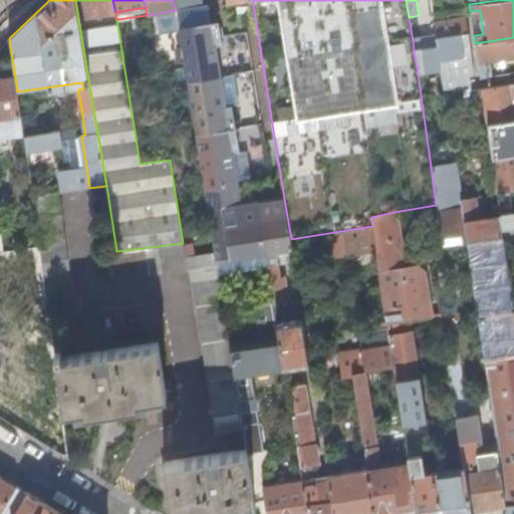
[(179,33),(176,17),(168,18),(173,46),(181,44),(179,33)]
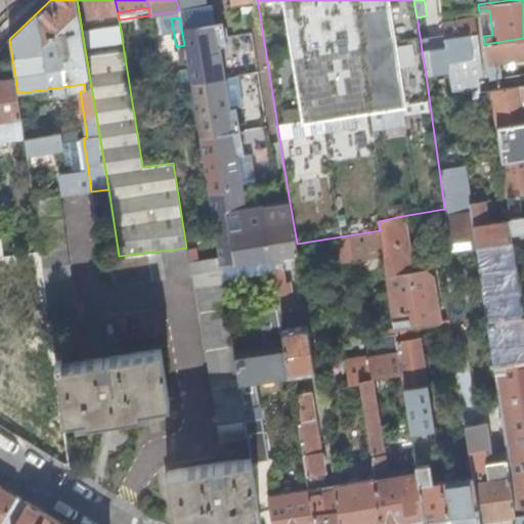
[(479,87),(479,84),(477,75),(483,74),(480,55),(479,39),(475,18),(444,25),(445,37),(447,47),(422,51),(426,75),(451,71),(454,92),(479,87)]
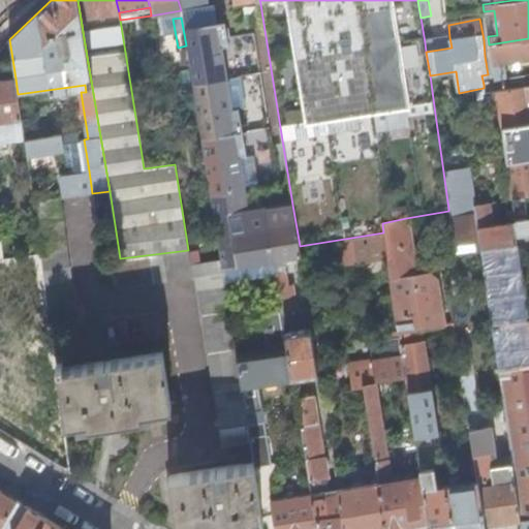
[(184,34),(186,45),(201,142),(220,260),(221,269),(274,260),(269,226),(266,208),(247,211),(241,172),(248,170),(244,139),(242,127),(234,128),(230,110),(224,111),(222,98),(228,97),(223,61),(221,49),(229,47),(226,29),(184,34)]
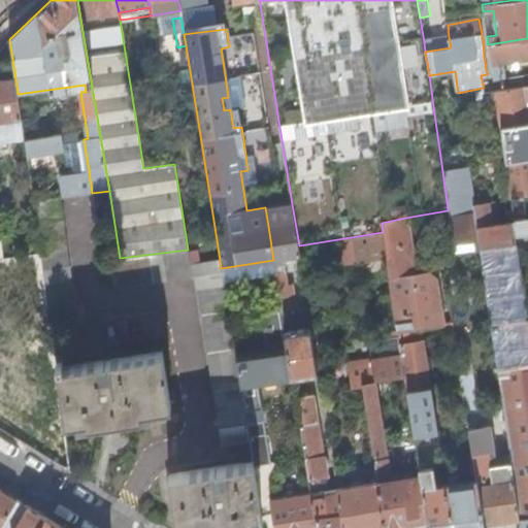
[(451,47),(449,37),(424,42),(425,52),(451,47)]
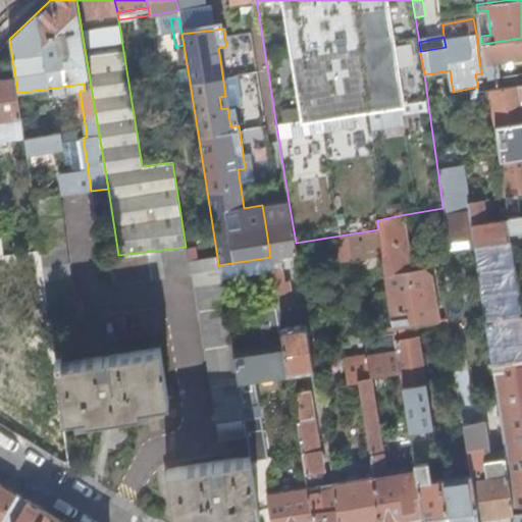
[(521,38),(482,44),(487,80),(499,79),(497,62),(521,59),(521,38)]
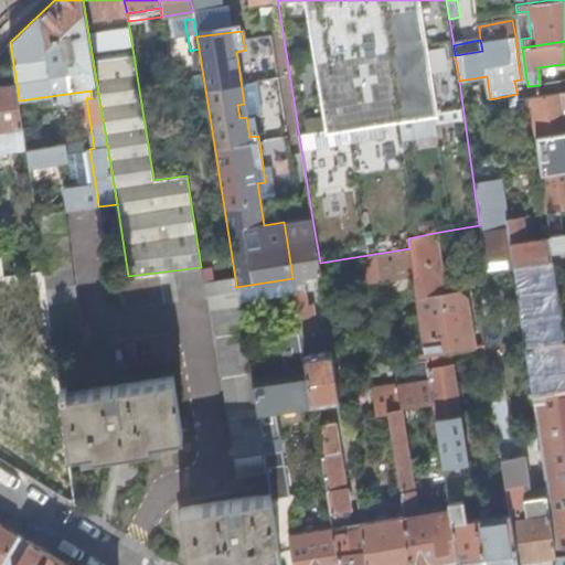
[(17,84),(0,85),(0,155),(27,151),(25,150),(19,100),(17,84)]
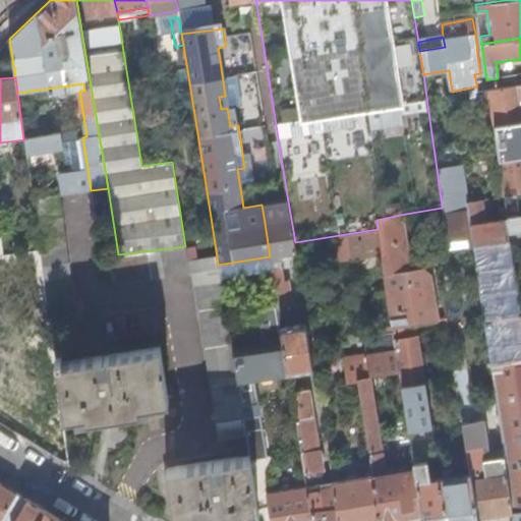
[(520,84),(488,89),(494,124),(520,120),(520,106),(520,103),(520,102),(520,84)]
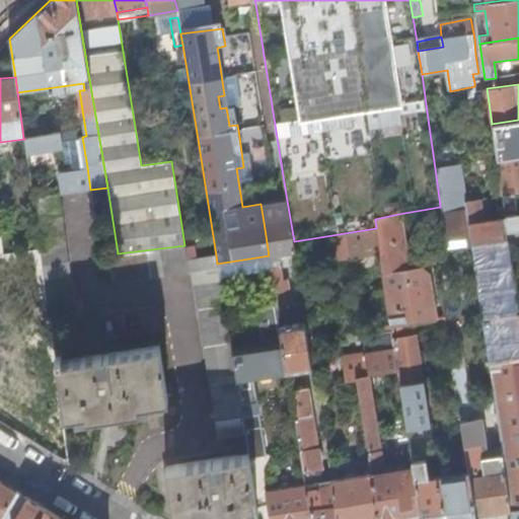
[(226,107),(224,95),(218,96),(220,108),(226,107)]
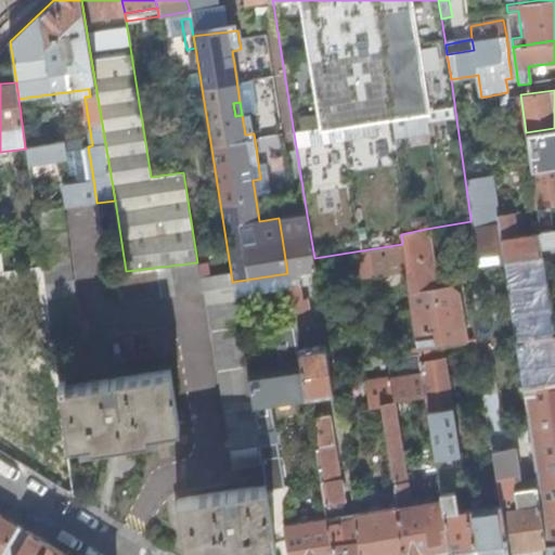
[(554,128),(526,132),(531,171),(540,170),(547,169),(554,167),(554,128)]
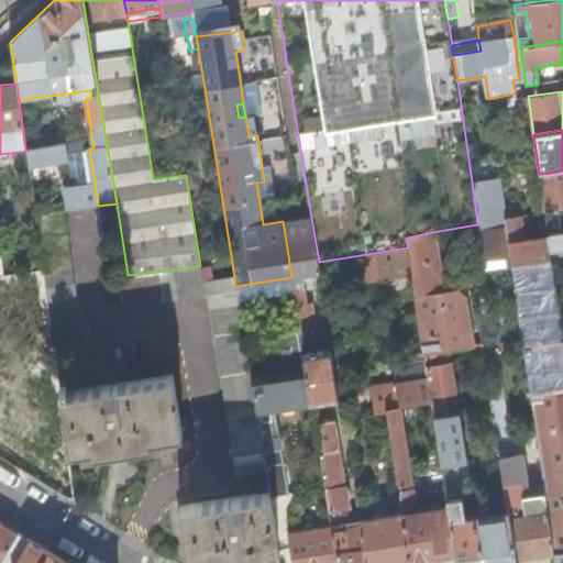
[(25,150),(26,151),(30,178),(61,174),(56,145),(25,150)]
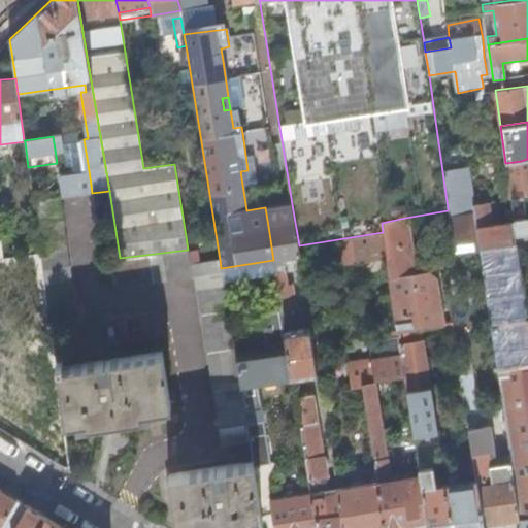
[(89,170),(84,139),(64,142),(67,166),(73,165),(74,173),(89,170)]
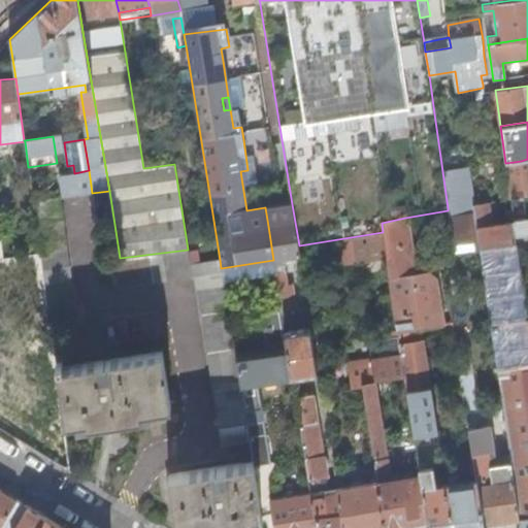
[(526,193),(521,161),(514,162),(519,194),(526,193)]
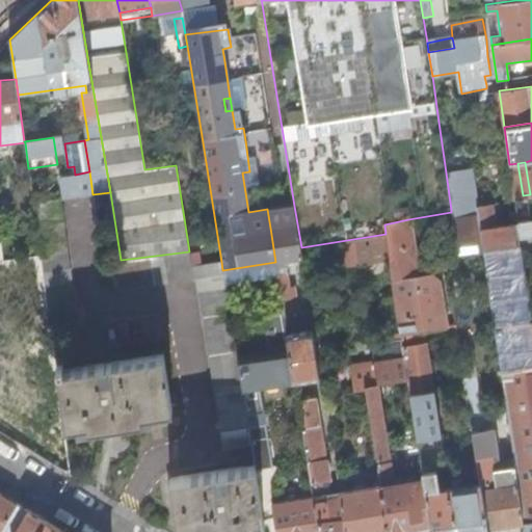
[(517,163),(509,164),(514,200),(523,198),(523,195),(517,163)]
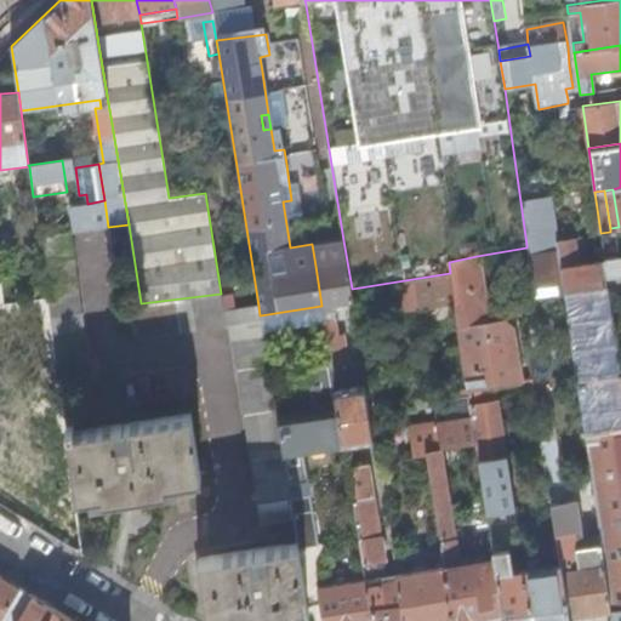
[(579,266),(575,239),(557,241),(551,197),(520,201),(527,245),(527,248),(529,248),(529,252),(534,285),(535,292),(560,288),(560,294),(564,294),(608,286),(607,278),(604,262),(579,266)]
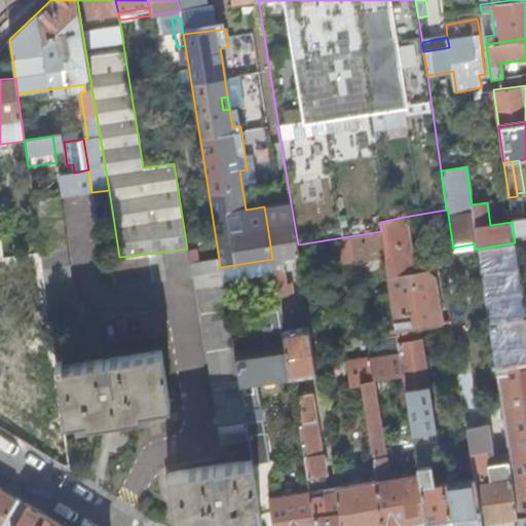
[(88,170),(74,173),(60,175),(63,196),(91,192),(88,170)]
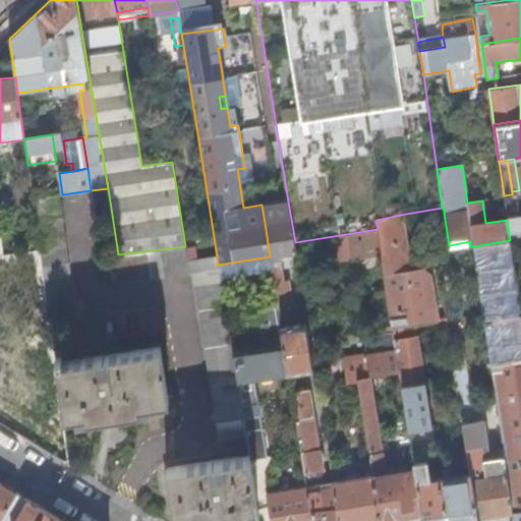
[(512,194),(504,195),(507,220),(509,233),(520,230),(520,219),(517,194),(512,194)]
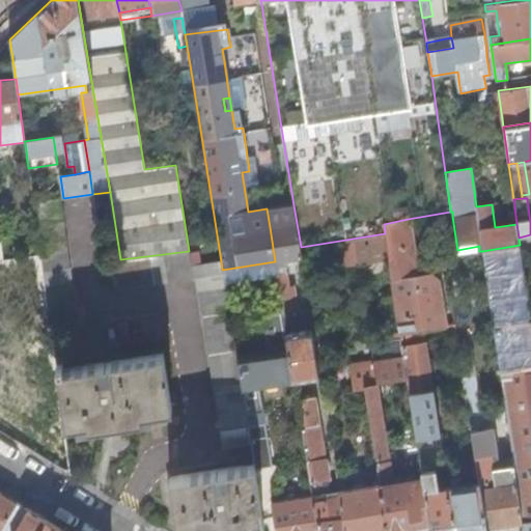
[(42,256),(49,307),(52,331),(86,327),(83,308),(77,308),(61,199),(33,202),(42,256)]
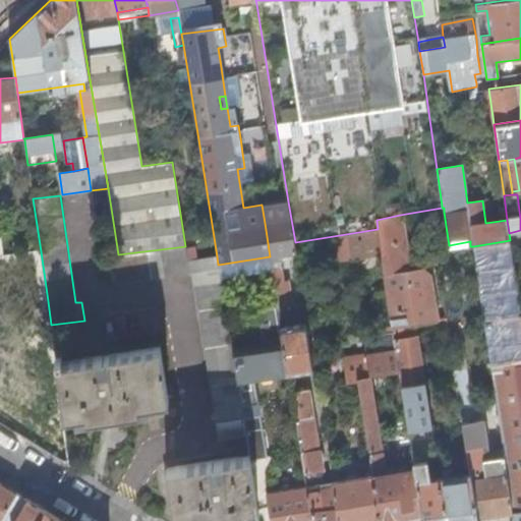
[(265,223),(270,256),(296,251),(295,242),(288,201),(271,204),(274,222),(265,223)]
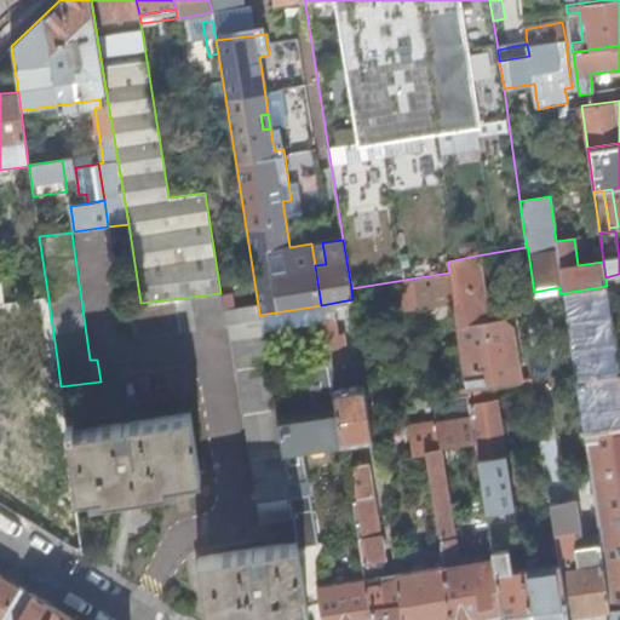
[(322,242),(311,244),(315,265),(326,264),(322,242)]
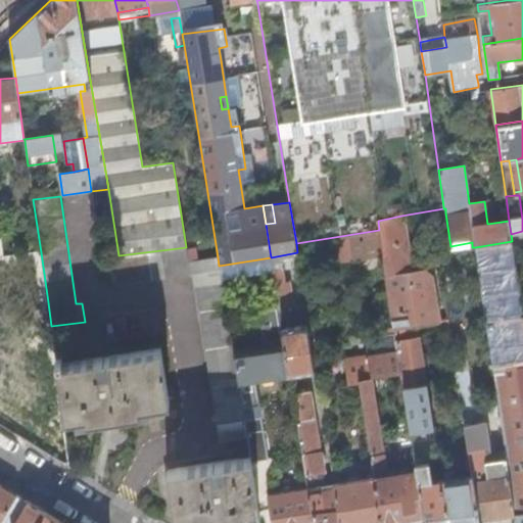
[(403,392),(415,464),(437,460),(419,336),(417,336),(415,325),(440,321),(433,274),(424,269),(411,271),(401,216),(378,221),(379,230),(394,327),(401,373),(403,392)]
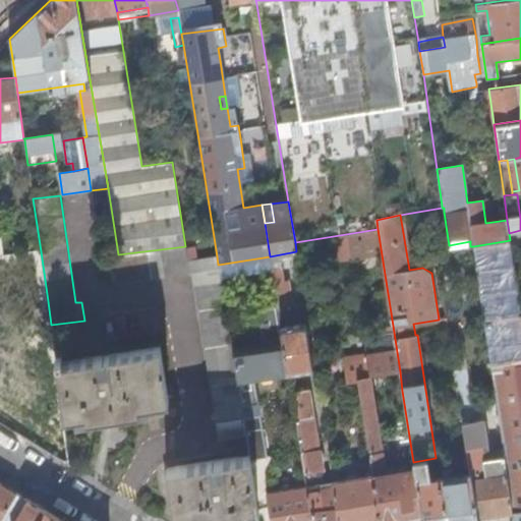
[(510,240),(511,245),(520,243),(520,230),(509,233),(510,240)]
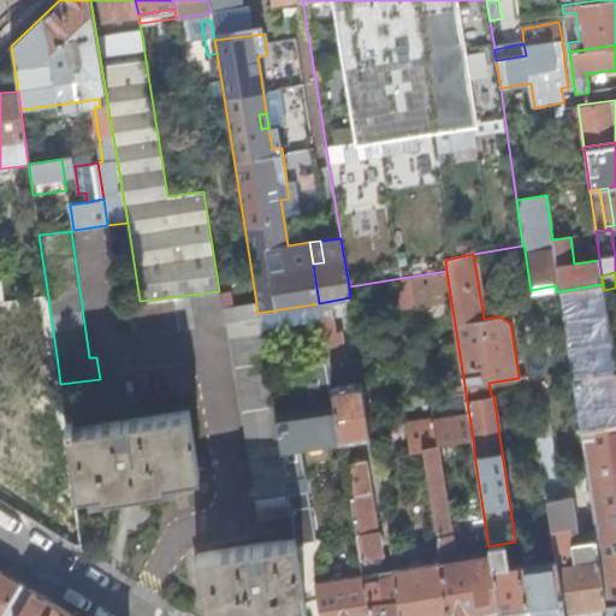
[(615,421),(615,422),(611,398),(615,397),(615,373),(604,290),(603,284),(560,291),(599,557),(606,605),(615,604),(615,421)]
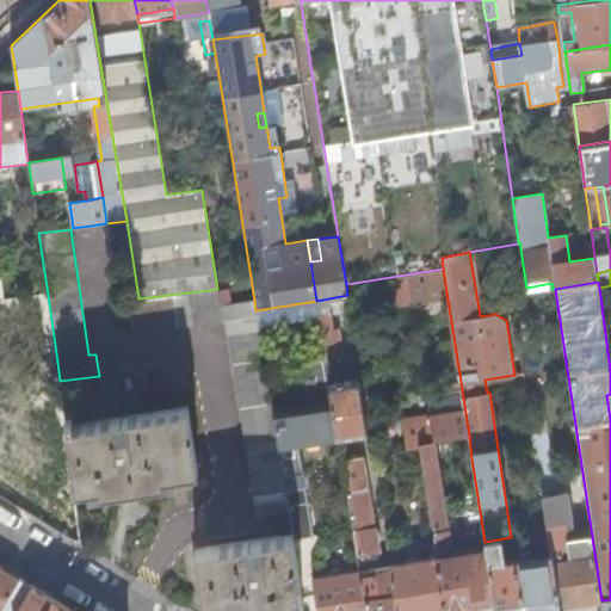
[(217,289),(128,301),(131,333),(226,321),(257,514),(288,508),(285,491),(283,477),(271,406),(255,310),(254,301),(220,306),(217,289)]
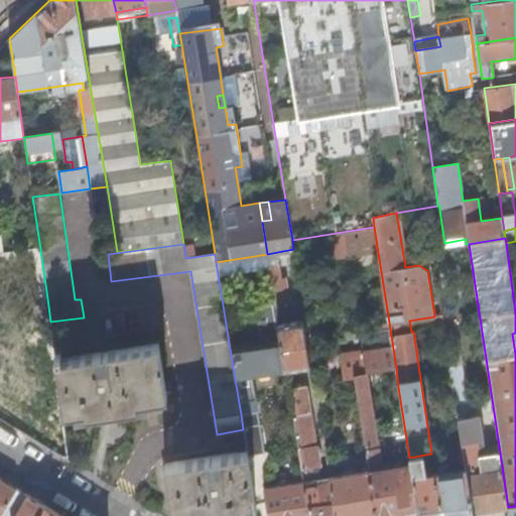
[(229,343),(239,403),(256,401),(257,400),(253,376),(285,370),(278,325),(275,302),(256,305),(261,338),(229,343)]
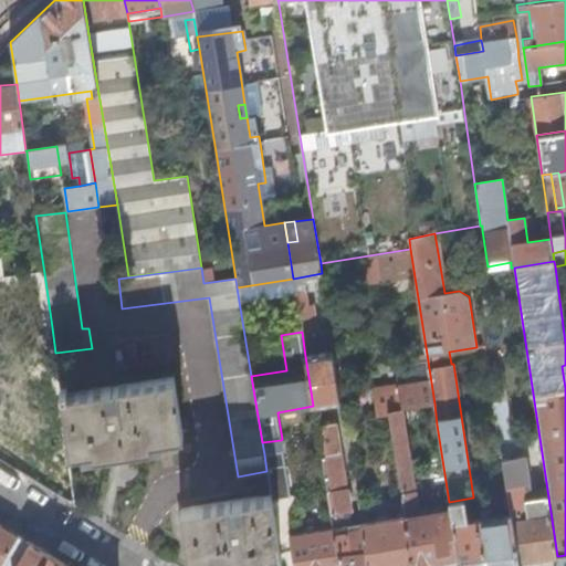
[(335,352),(305,356),(313,406),(343,401),(335,352)]
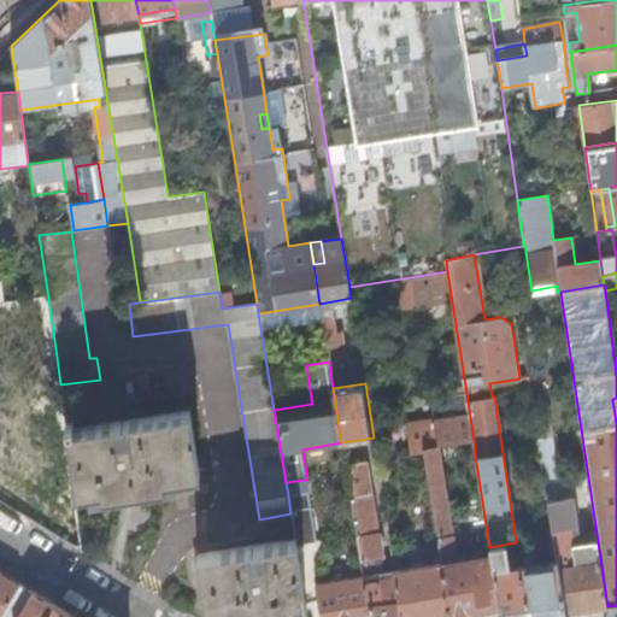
[(458,397),(460,416),(436,419),(406,425),(412,456),(423,454),(423,450),(439,446),(474,440),(465,386),(457,388),(458,397)]
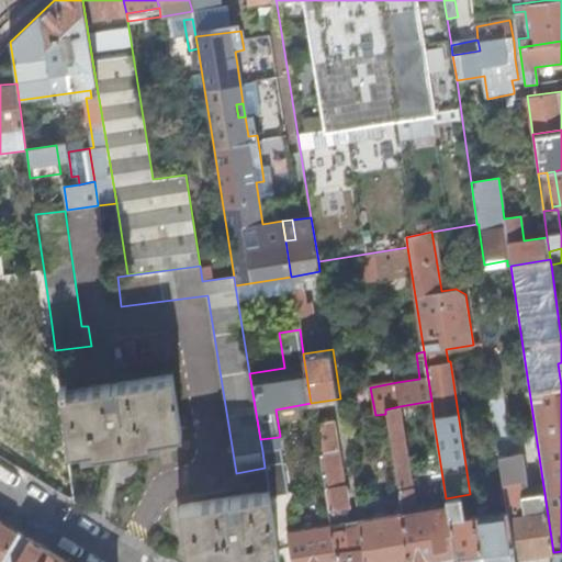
[(419,379),(417,361),(394,364),(397,382),(419,379)]
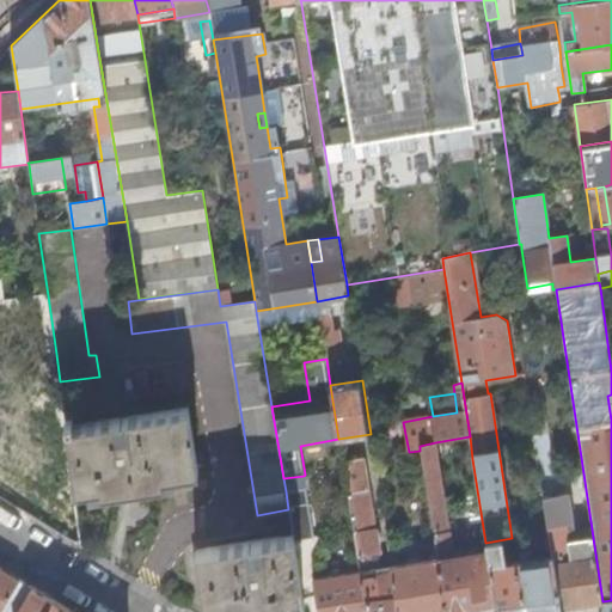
[(72,418),(65,420),(78,490),(101,485),(102,491),(166,481),(165,476),(200,470),(189,407),(73,426),(72,418)]
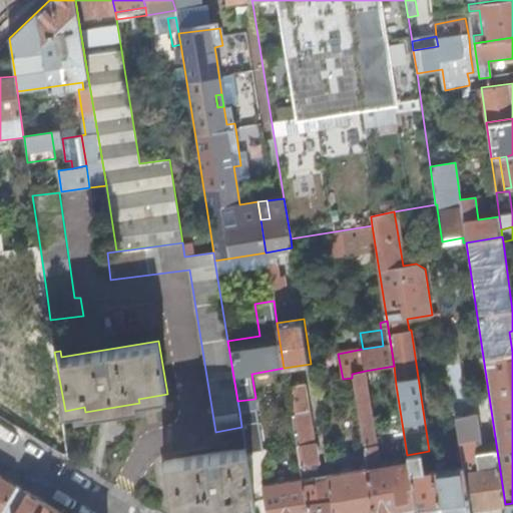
[(449,399),(463,398),(460,363),(446,364),(449,399)]
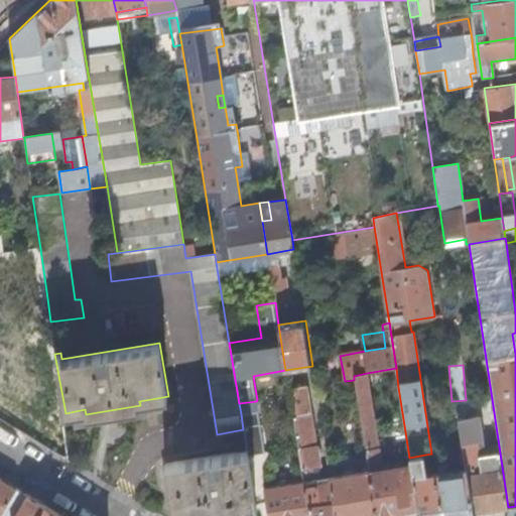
[(396,368),(367,373),(370,393),(388,390),(398,387),(396,368)]
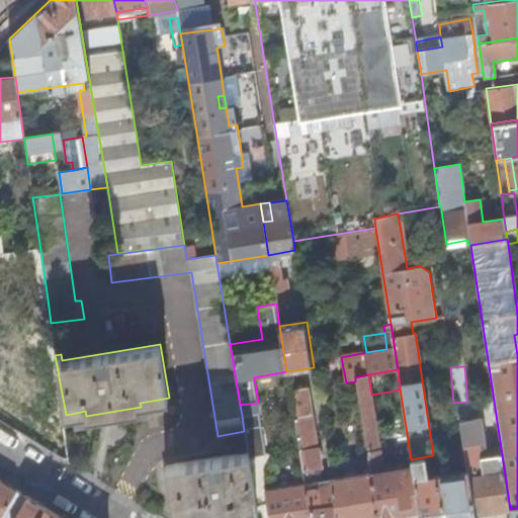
[(355,377),(355,381),(363,427),(376,425),(371,395),(368,374),(355,377)]
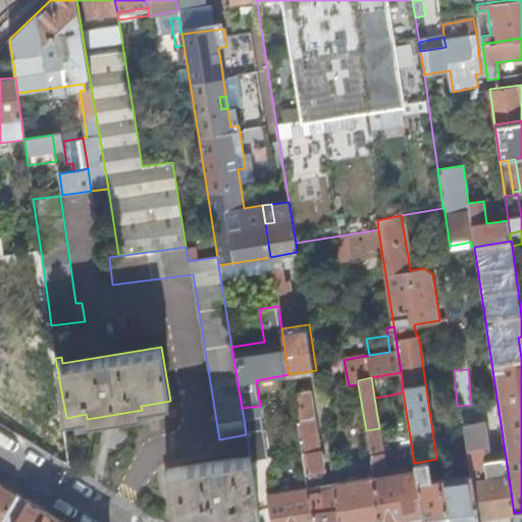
[(340,521),(335,490),(321,492),(320,478),(323,477),(318,445),(316,445),(312,417),(313,417),(309,390),(292,394),(307,487),(312,521),(340,521)]
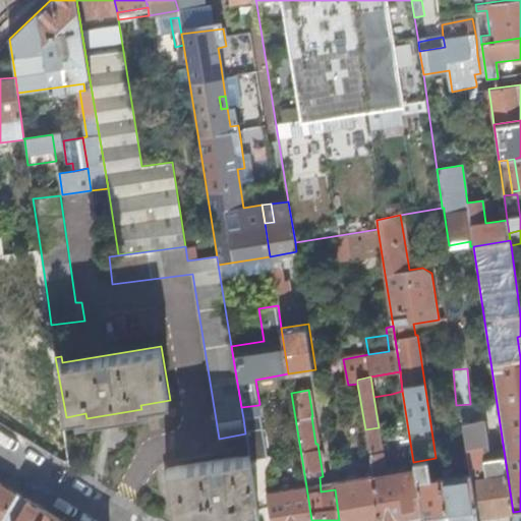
[(403,471),(414,470),(413,462),(402,391),(392,394),(401,451),(404,451),(405,455),(401,456),(403,471)]
